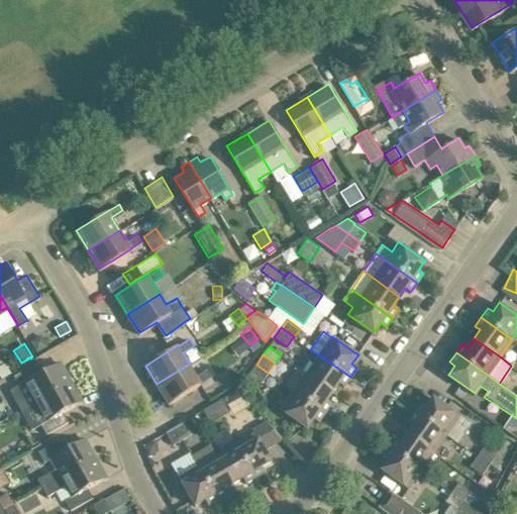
[(306,373),(332,391),(339,382),(343,386),(350,377),(319,355),(306,373)]
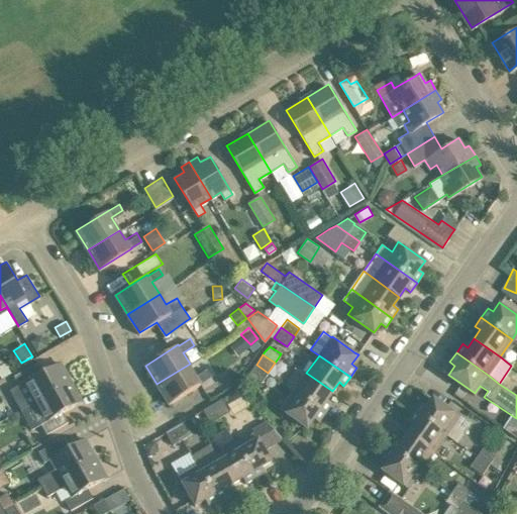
[(21,409),(71,381),(61,362),(41,372),(35,362),(15,374),(20,384),(10,390),(21,409)]
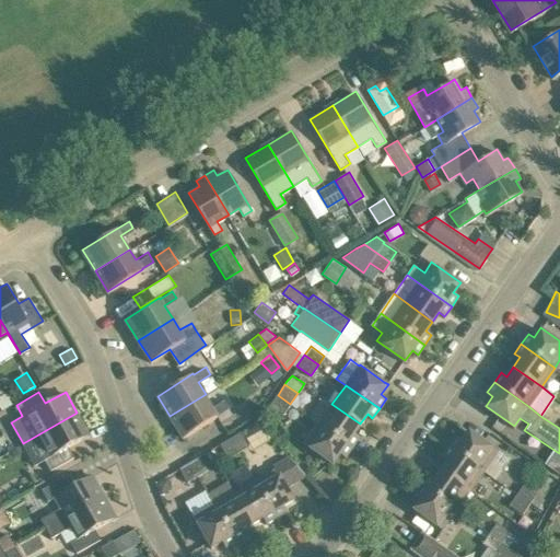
[(225,398),(224,399),(212,406),(206,394),(170,416),(183,437),(217,415),(230,406),(225,398)]
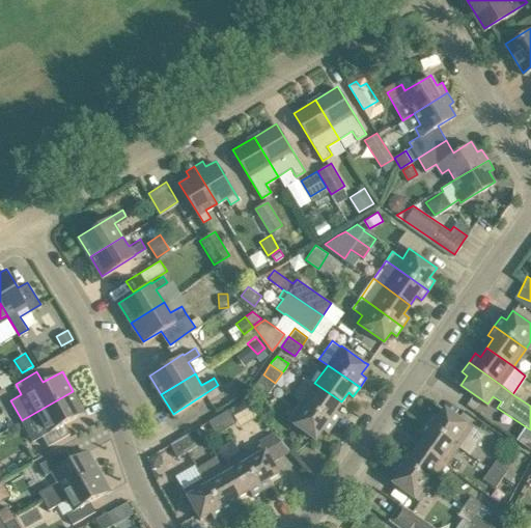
[(275,383),(263,374),(256,384),(269,392),(275,383)]
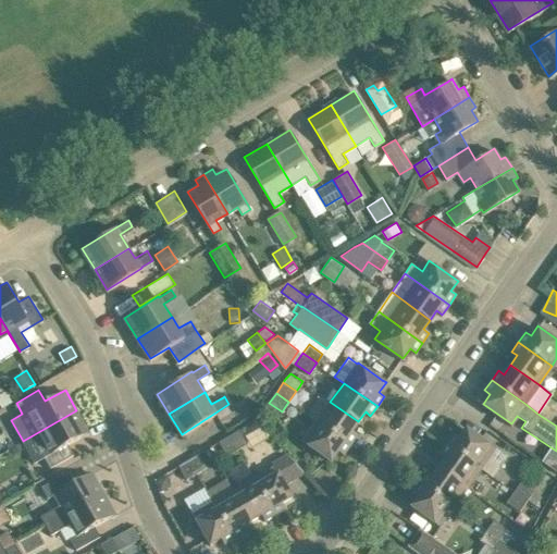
[(317,420),(342,438),(350,444),(357,434),(351,431),(358,421),(330,402),(317,420)]
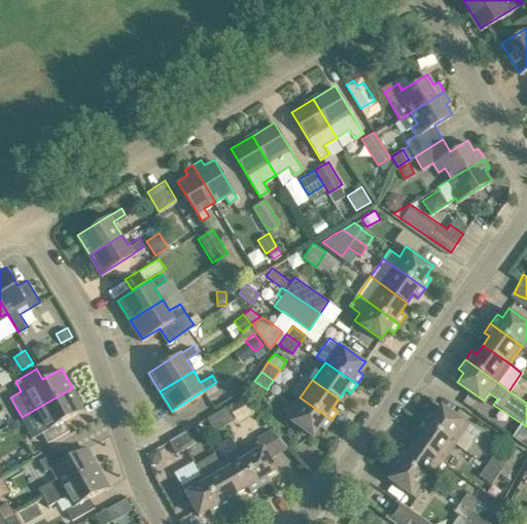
[(83,408),(72,388),(22,417),(33,438),(43,431),(48,441),(70,428),(64,419),(83,408)]
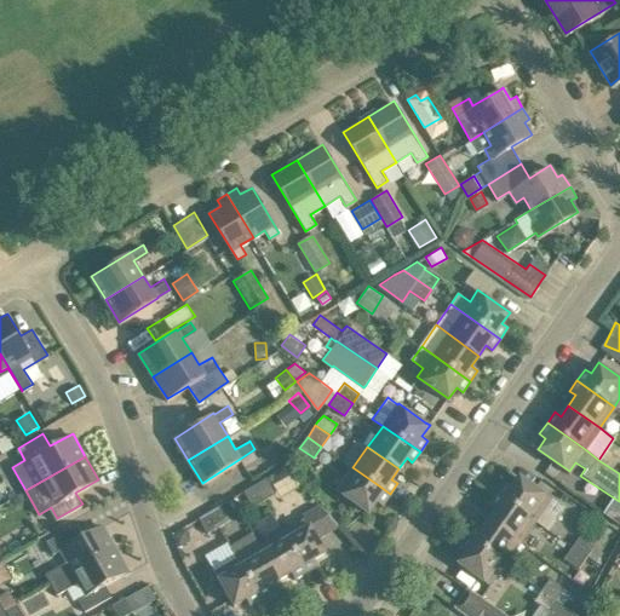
[(352,467),(337,490),(368,512),(377,501),(382,505),(390,494),(380,487),(352,467)]
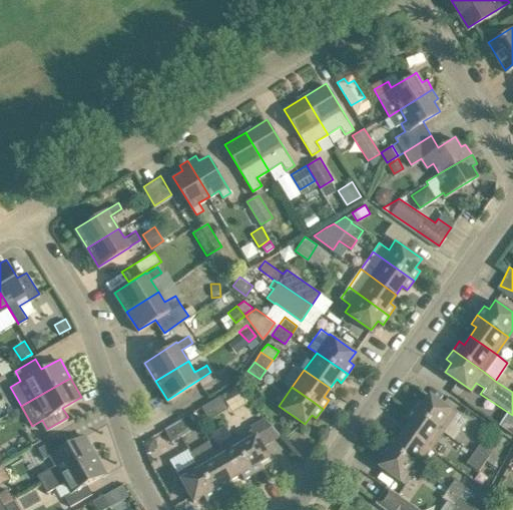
[(224,398),(235,426),(253,419),(243,391),(224,398)]
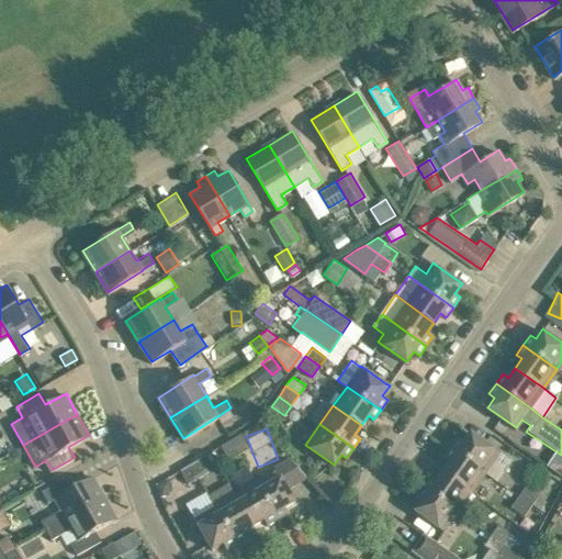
[(451,447),(496,480),(503,470),(492,461),(498,451),(470,431),(463,440),(458,437),(451,447)]
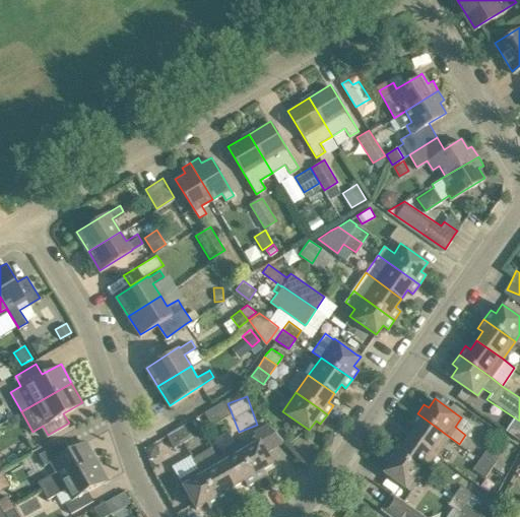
[(220,418),(231,412),(223,401),(213,406),(220,418)]
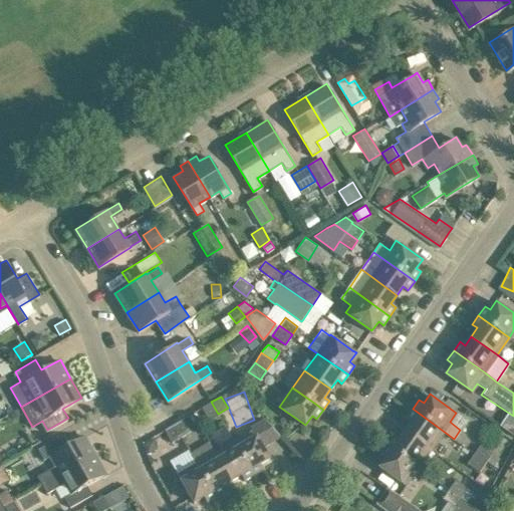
[(218,414),(211,402),(202,408),(209,420),(218,414)]
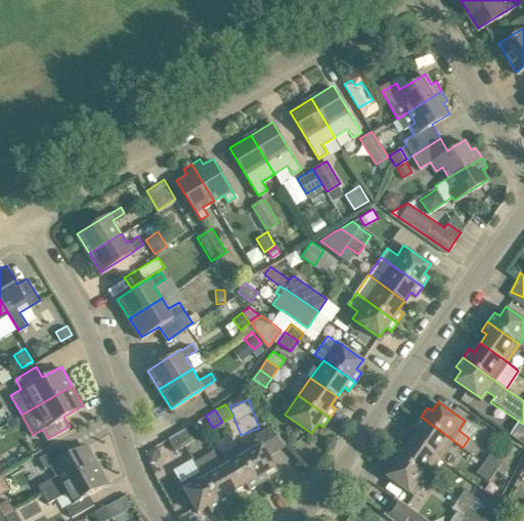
[(439,457),(440,457),(447,446),(451,440),(463,448),(463,447),(421,417),(413,426),(419,429),(412,438),(439,457)]
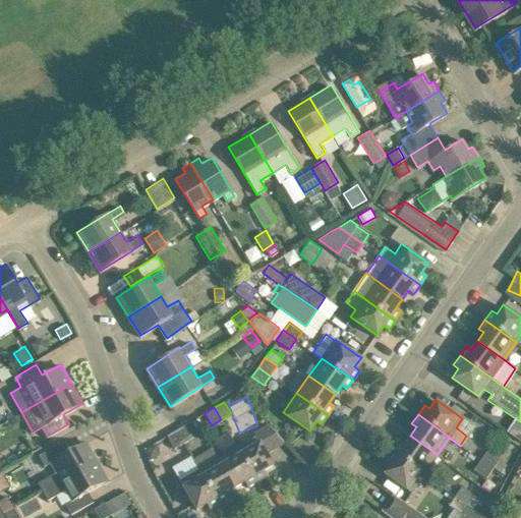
[(183,441),(192,436),(185,423),(176,428),(183,441)]
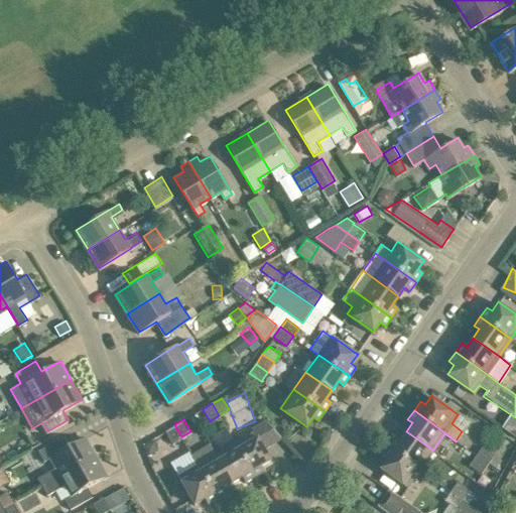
[(165,430),(172,442),(181,436),(174,424),(165,430)]
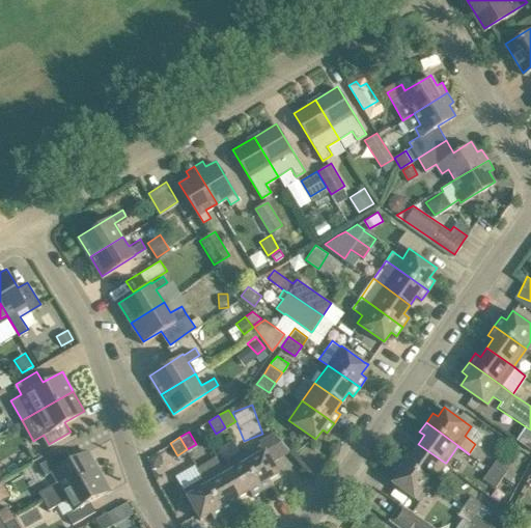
[(279,472),(272,460),(261,443),(242,454),(262,490),(272,483),(269,478),(279,472)]
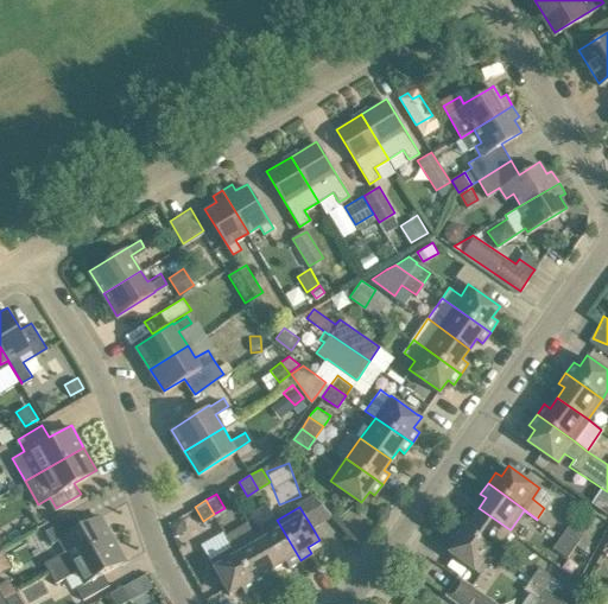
[(458,525),(495,551),(510,529),(479,508),(472,519),(466,514),(458,525)]
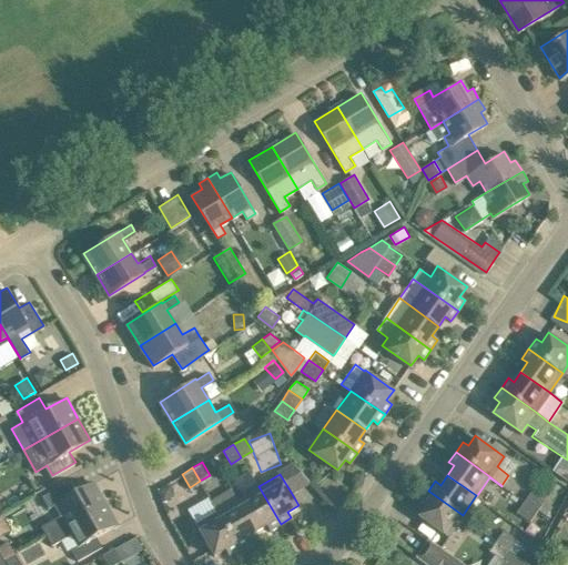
[(42,525),(47,533),(61,526),(105,502),(93,481),(72,492),(67,482),(44,494),(50,505),(57,502),(63,514),(42,525)]
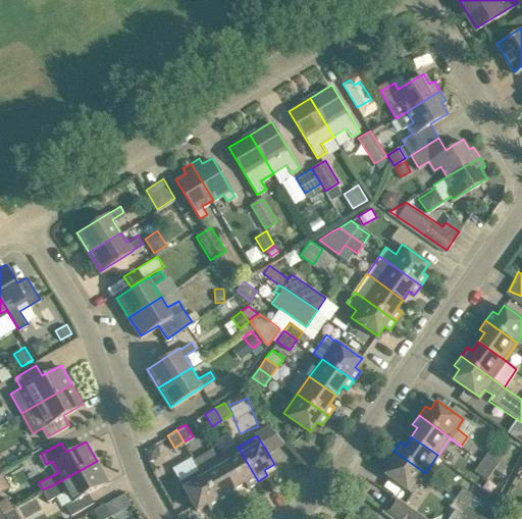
[(219,458),(236,486),(245,481),(248,486),(258,481),(238,447),(219,458)]
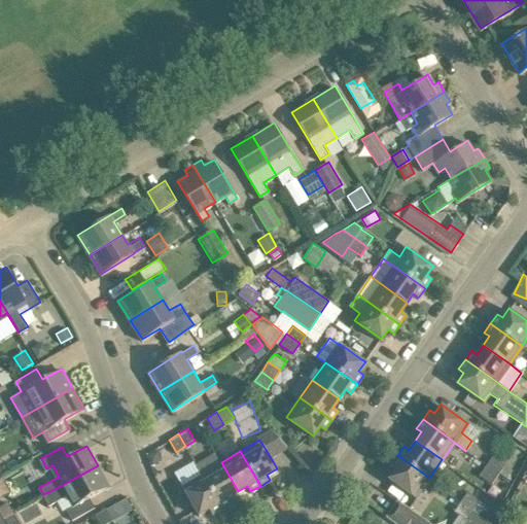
[(442,488),(428,479),(429,478),(397,455),(390,464),(395,468),(389,478),(429,505),(442,488)]
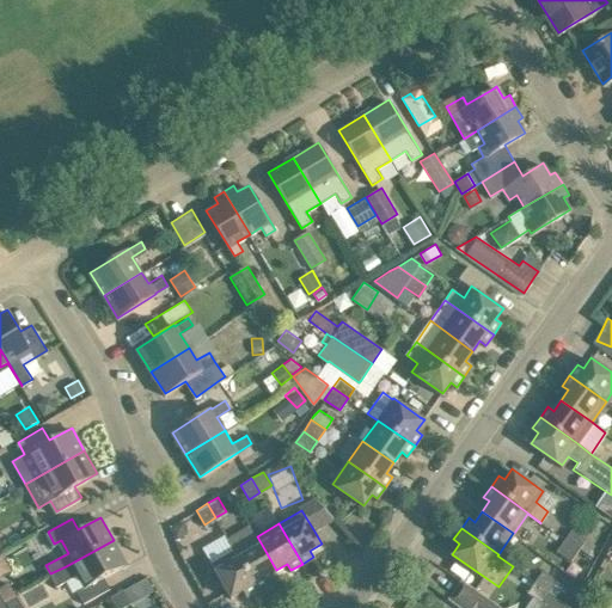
[(571,529),(564,540),(579,550),(580,548),(587,554),(594,545),(571,529)]
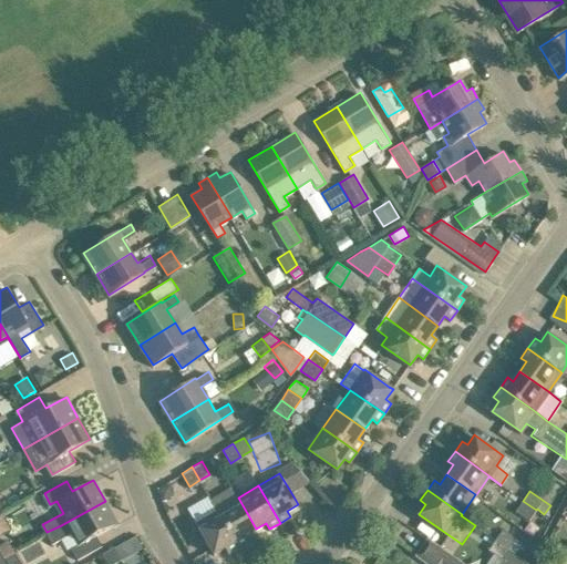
[(238,498),(217,510),(238,546),(249,541),(246,535),(256,529),(238,498)]
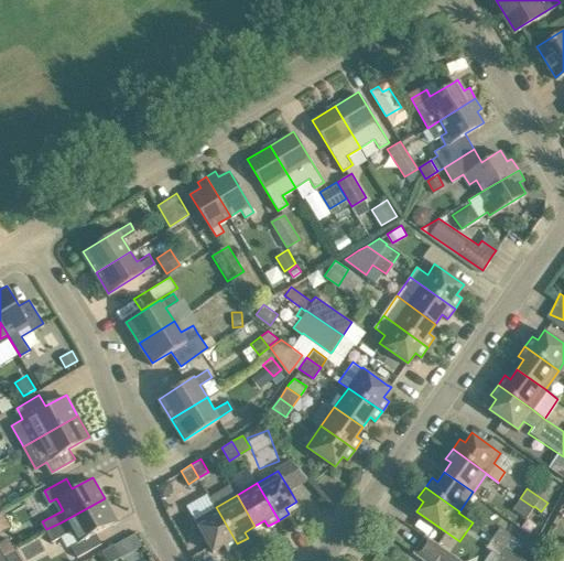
[(71,542),(77,554),(101,541),(96,531),(117,519),(105,498),(61,522),(46,529),(53,541),(73,530),(78,539),(71,542)]
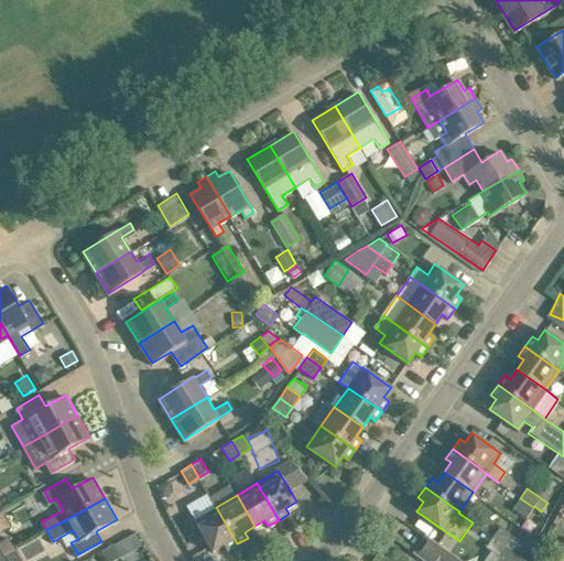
[(533,507),(520,498),(513,508),(527,517),(533,507)]
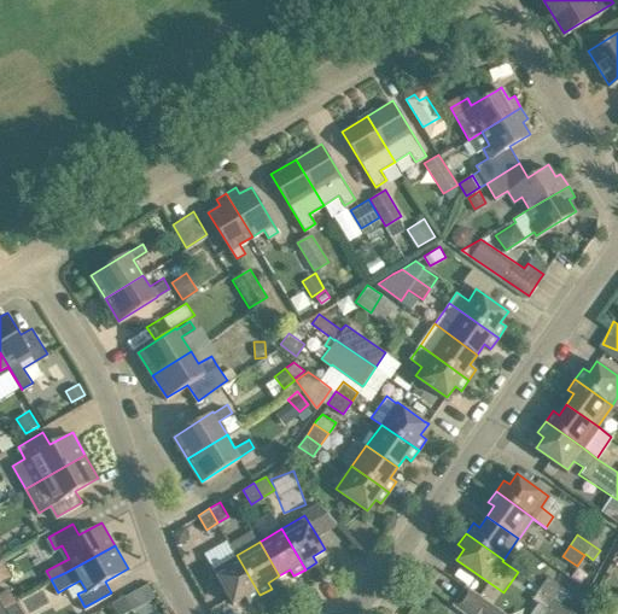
[(260,595),(237,555),(214,568),(233,602),(245,596),(249,602),(260,595)]
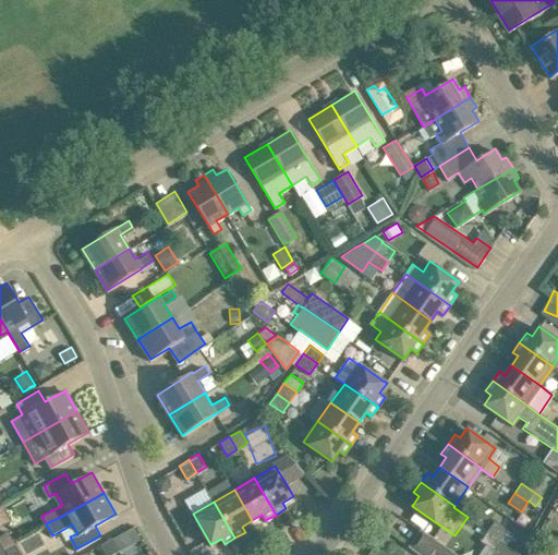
[(494,521),(487,531),(507,544),(513,534),(494,521)]
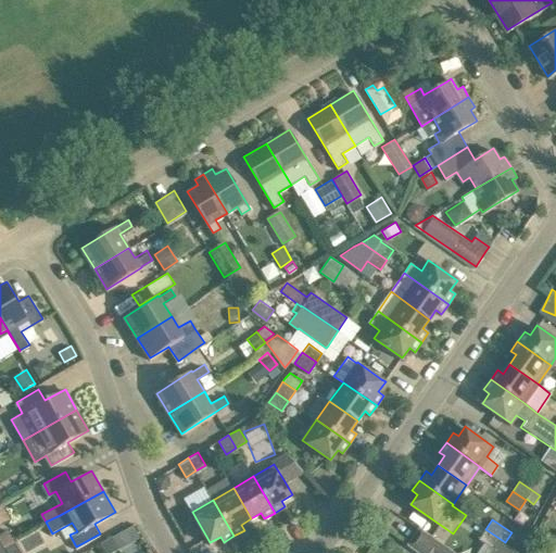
[(134,524),(127,528),(134,539),(140,536),(134,524)]
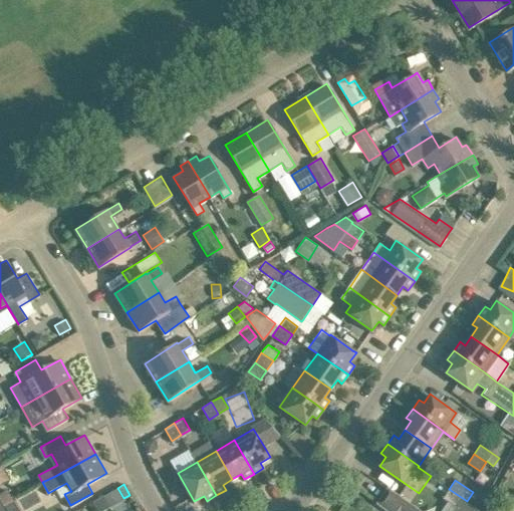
[(422,510),(403,497),(389,487),(376,503),(388,510),(422,510)]
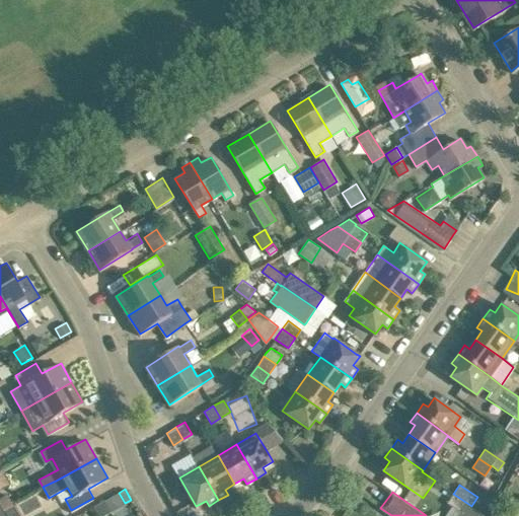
[(0,504),(3,510),(13,504),(7,493),(0,496),(0,504)]
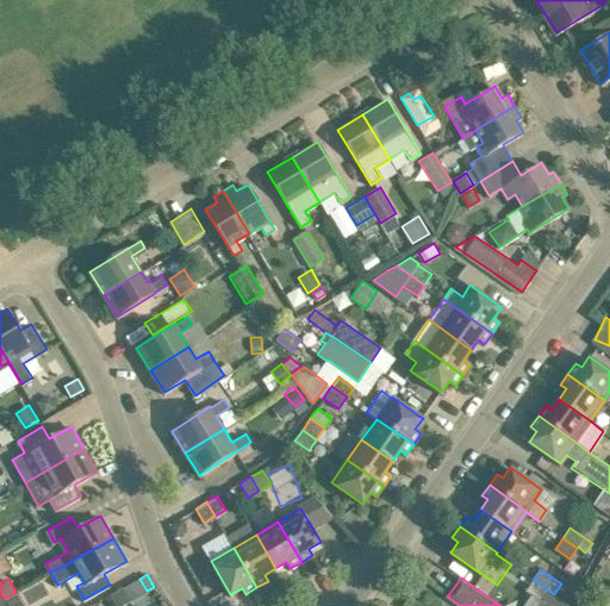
[(554,594),(533,580),(526,591),(539,599),(534,605),(568,605),(570,605),(553,595),(554,594)]
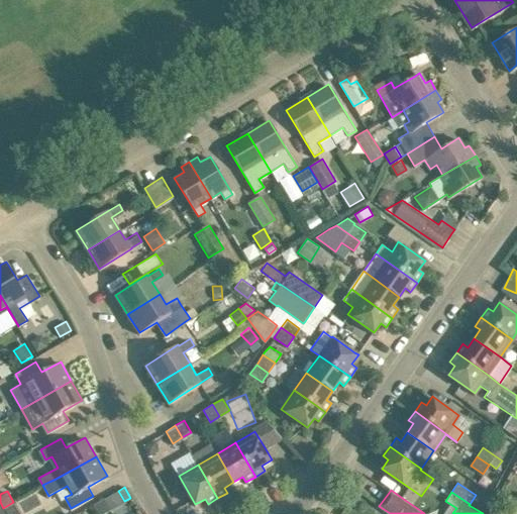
[(104,497),(93,503),(99,513),(100,513),(110,509),(104,497)]
